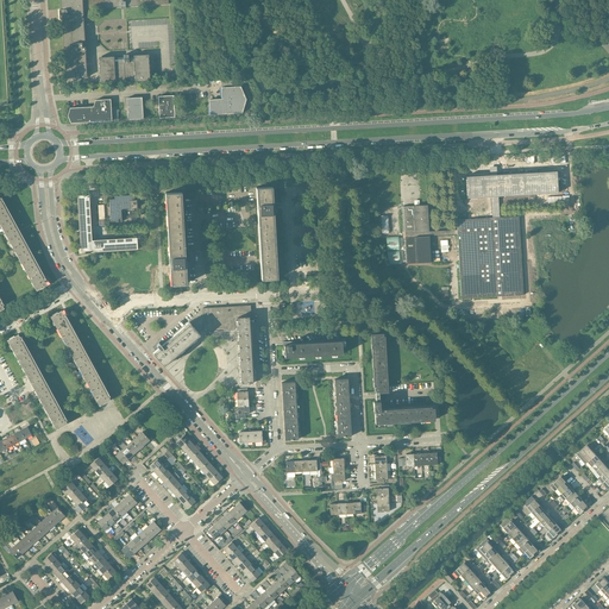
[(120,7),(125,7),(125,6),(169,4),(168,0),(60,0),(61,10),(61,16),(62,16),(66,79),(75,79),(80,79),(80,77),(87,77),(83,27),(90,20),(83,13),(83,8),(120,7)]
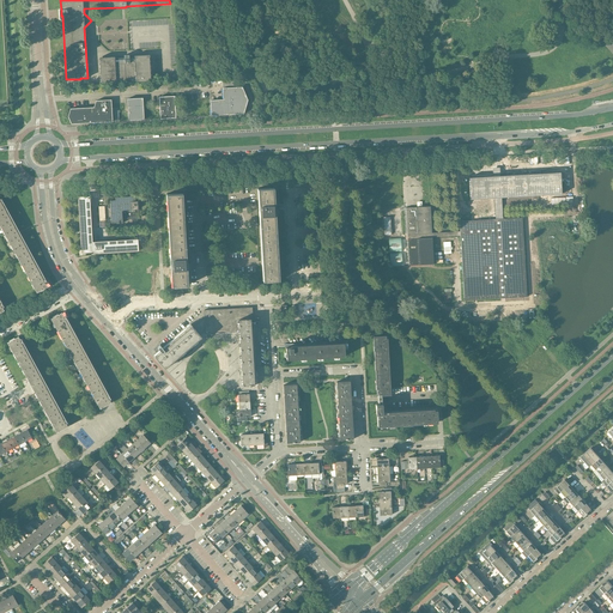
[(115,58),(98,59),(99,83),(116,83),(116,82),(135,80),(135,82),(151,80),(151,70),(150,56),(134,58),(129,58),(125,58),(115,59),(115,58)]
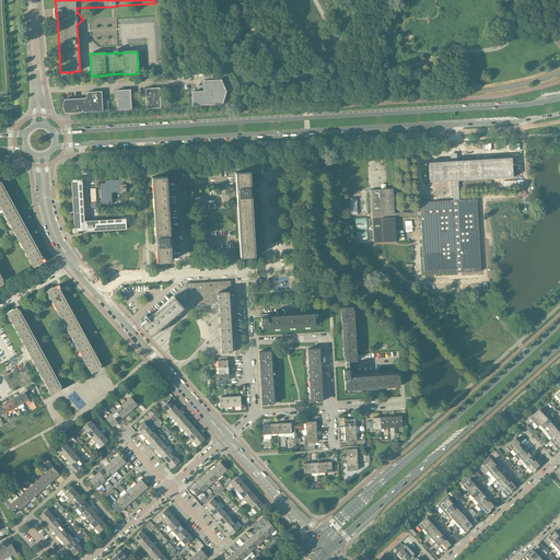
[(214,70),(202,70),(203,91),(193,92),(193,106),(222,104),(226,92),(221,80),(216,80),(214,70)]
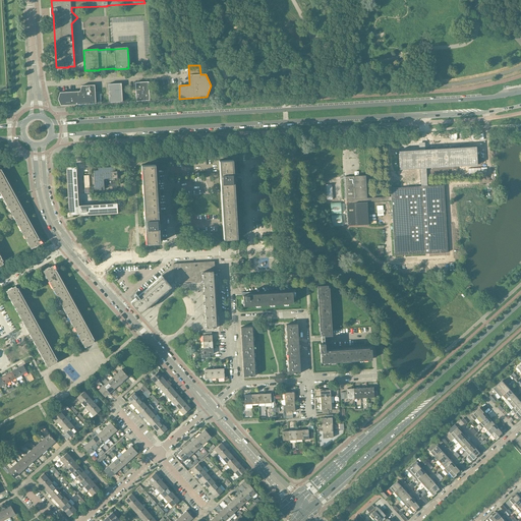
[(149,81),(135,82),(136,101),(150,101),(149,81)]
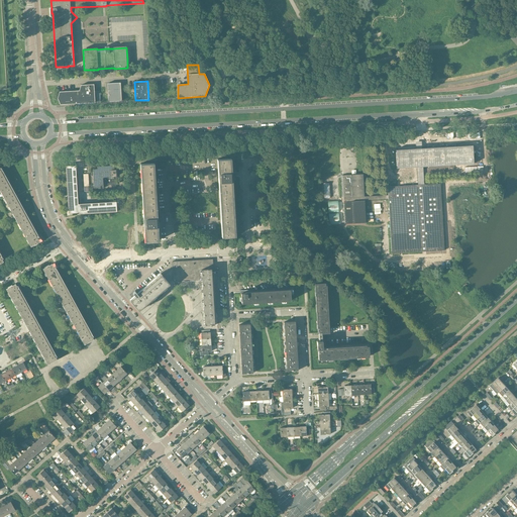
[(120,83),(107,84),(108,102),(121,101),(120,83)]
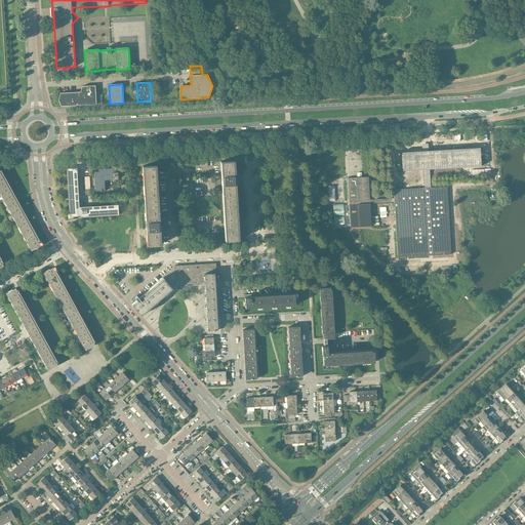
[(95,86),(82,86),(80,92),(61,93),(58,99),(61,107),(96,105),(95,86)]
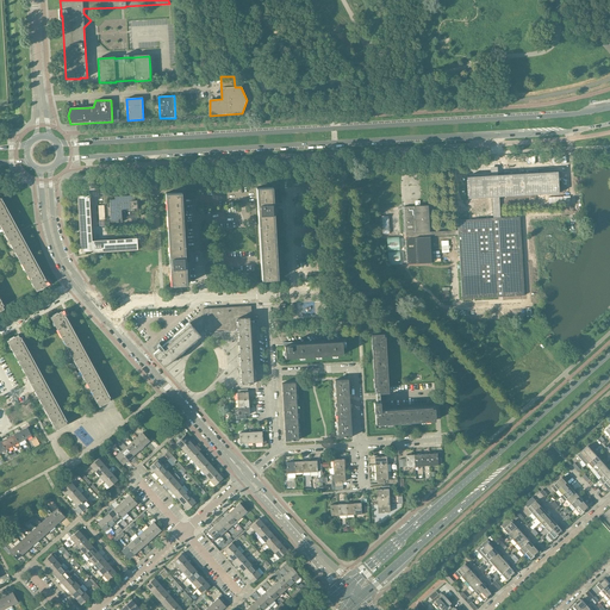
[(409,206),(404,207),(405,238),(408,265),(431,263),(430,237),(458,235),(459,242),(459,247),(459,259),(460,261),(460,273),(460,280),(461,299),(472,299),(474,299),(498,298),(503,297),(520,296),(522,296),(524,296),(523,274),(523,272),(522,255),(522,253),(521,248),(521,238),(520,217),(515,217),(512,217),(498,218),(498,216),(497,197),(499,197),(506,197),(521,195),(526,195),(559,193),(559,188),(559,187),(558,186),(558,185),(558,181),(558,172),(542,173),(537,173),(505,174),(495,175),(491,175),(466,176),(467,199),(492,198),(493,218),(458,221),(458,230),(430,232),(428,205),(422,206),(409,206)]
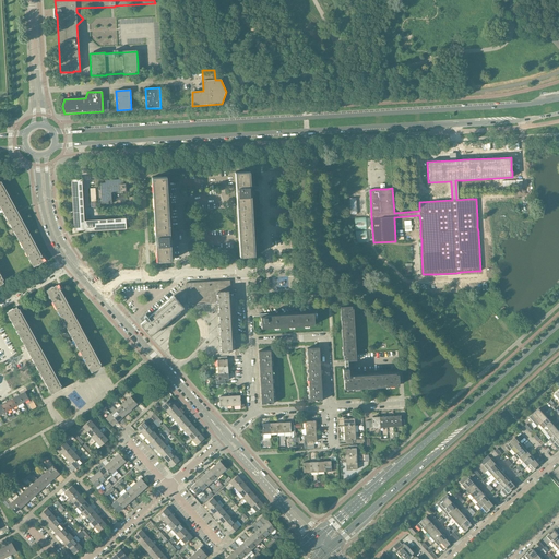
[(236,192),(234,192),(234,202),(237,202),(239,257),(254,256),(250,171),(235,173),(236,192)]
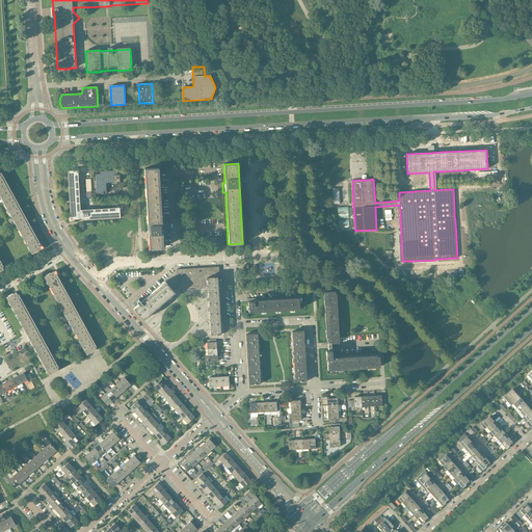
[(159,167),(144,168),(149,248),(163,247),(162,229),(164,229),(164,219),(161,219),(159,167)]
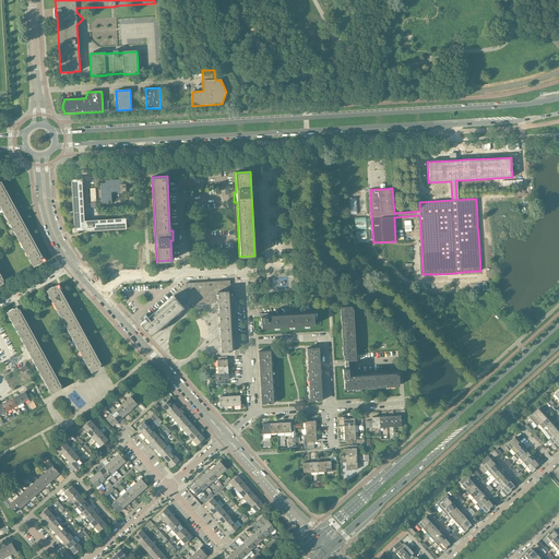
[(71,180),(73,212),(73,213),(73,224),(74,230),(82,230),(83,230),(83,229),(85,229),(85,232),(86,232),(126,229),(127,228),(126,223),(126,219),(125,219),(83,223),(81,180),(80,179),(71,179),(71,180)]
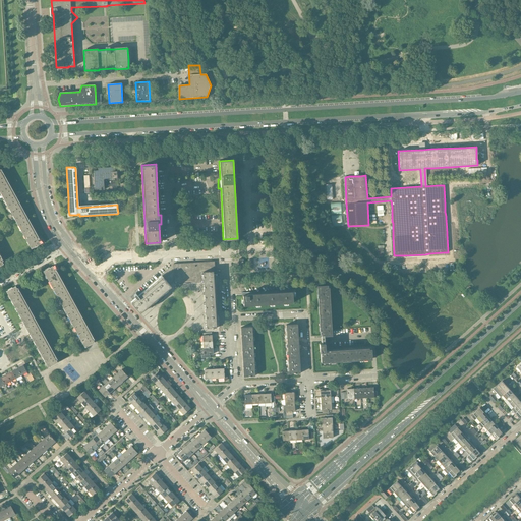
[(115,167),(98,168),(98,170),(94,171),(95,189),(99,189),(99,190),(104,189),(104,187),(112,186),(112,190),(117,190),(117,186),(116,186),(115,180),(116,180),(116,178),(117,178),(117,177),(117,171),(115,171),(115,167)]
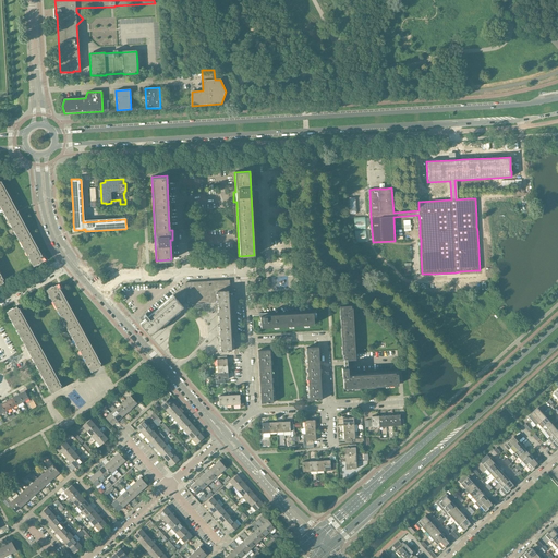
[(40,257),(17,215),(0,182),(0,205),(34,266),(44,262),(46,259),(44,256),(40,257)]
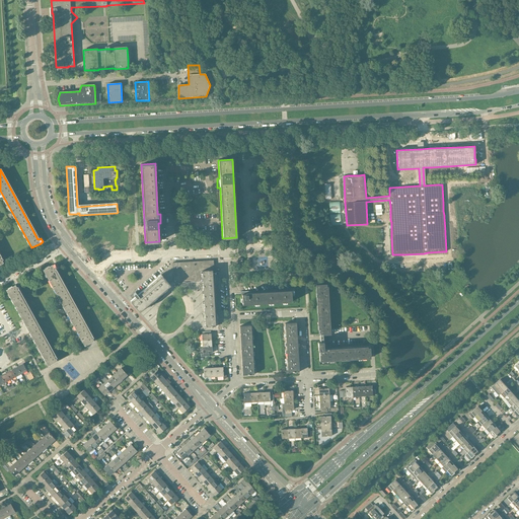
[(215,278),(215,273),(214,273),(214,261),(172,263),(173,283),(203,281),(205,313),(205,326),(217,325),(215,278)]
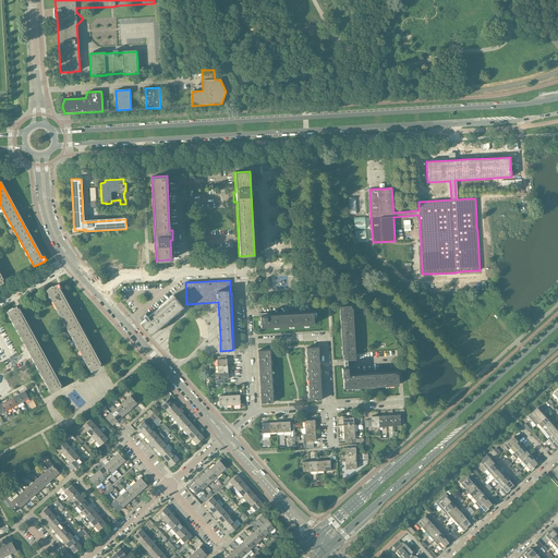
[(100,366),(59,289),(61,288),(59,283),(47,290),(92,372),(100,366)]
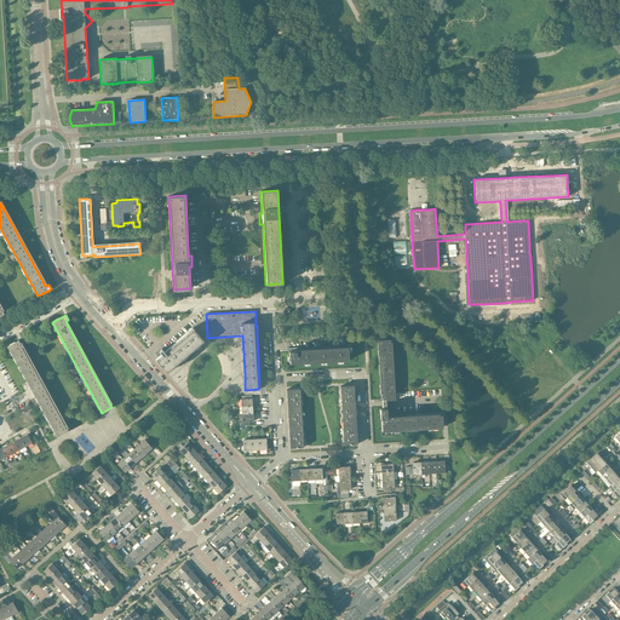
[(194,329),(182,339),(168,350),(165,354),(161,349),(159,351),(160,351),(158,354),(160,357),(156,361),(167,372),(179,362),(183,359),(184,359),(188,356),(188,355),(191,351),(204,342),(194,329)]
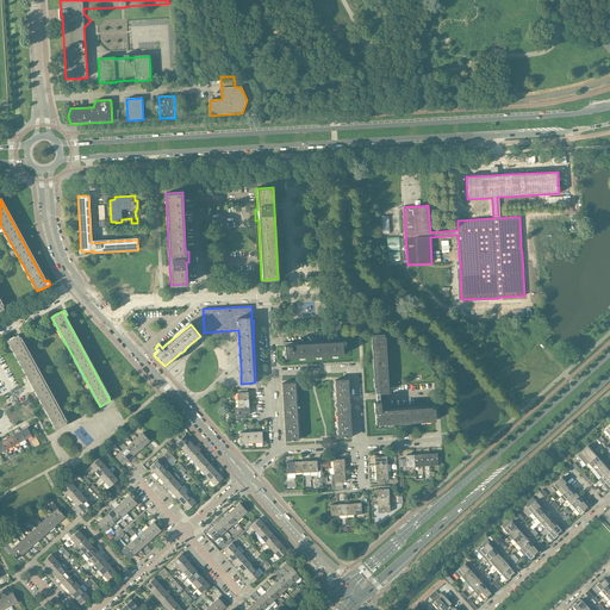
[(67,424),(19,338),(18,335),(7,341),(56,430),(67,424)]
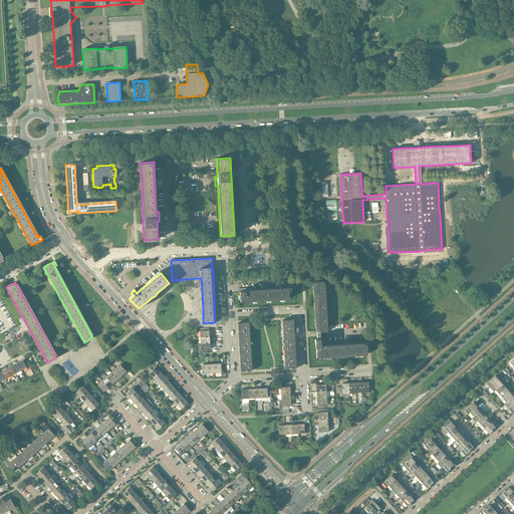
[(317,339),(315,339),(315,347),(316,347),(316,357),(366,354),(365,344),(322,346),(321,331),(327,330),(324,285),(323,285),(323,282),(313,282),(316,331),(317,331),(317,339)]
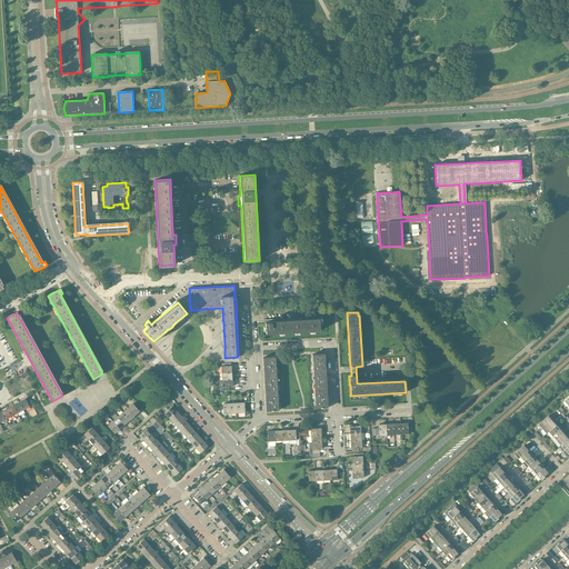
[(273,319),(267,320),(267,322),(266,322),(266,335),(320,331),(319,320),(273,322),(273,319)]
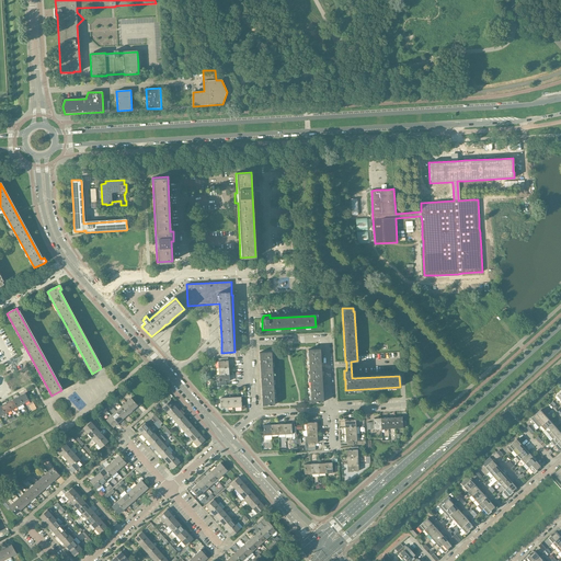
[(320,348),(308,350),(309,367),(321,367),(320,348)]
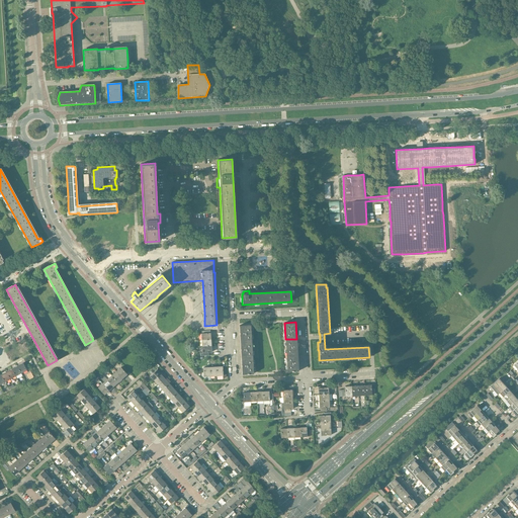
[(251,325),(239,326),(240,342),(252,341),(251,325)]
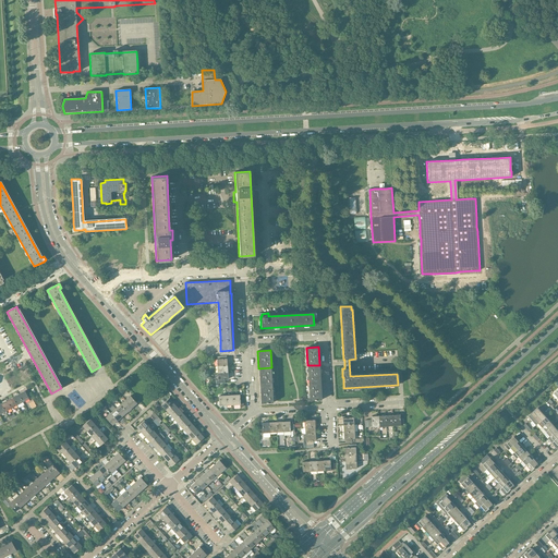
[(319,365),(307,365),(308,383),(320,383),(319,365)]
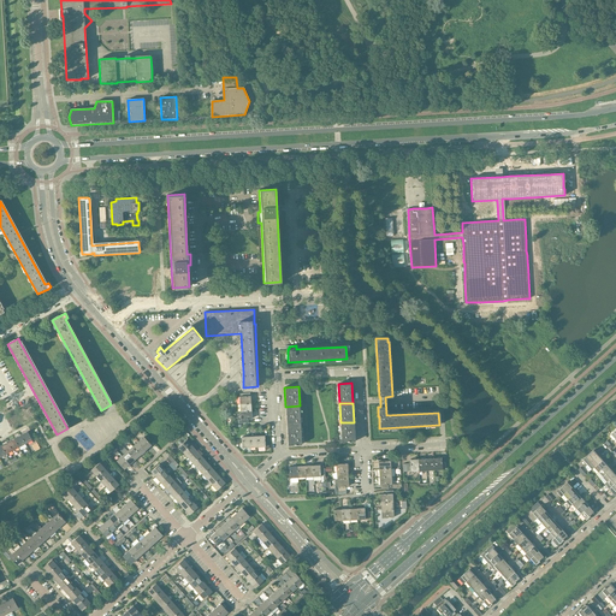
[(300,406),(285,407),(286,426),(301,425),(300,406)]
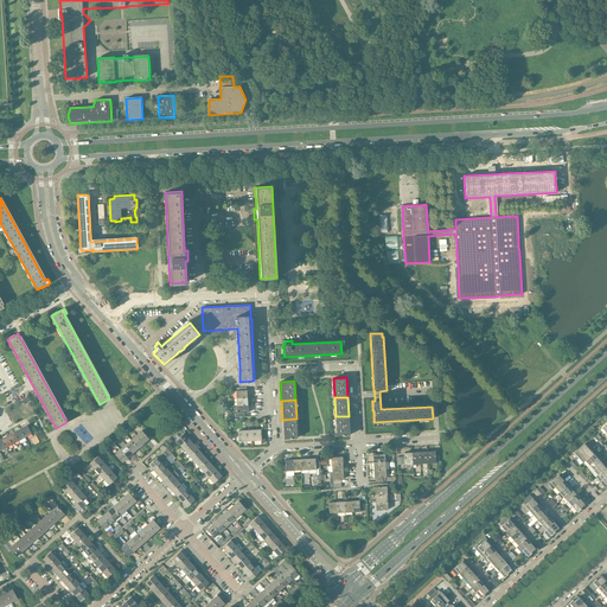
[(349,416),(336,416),(337,435),(350,435),(349,416)]
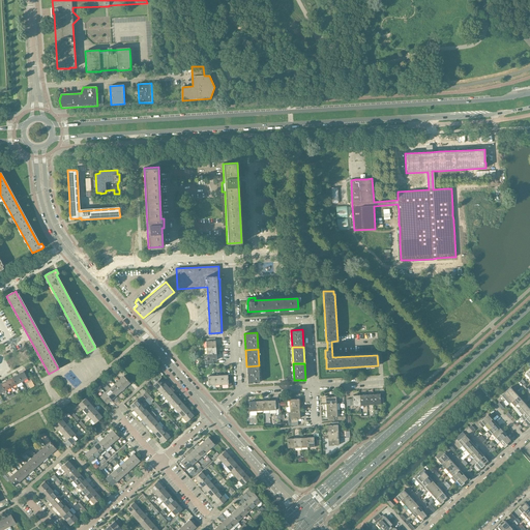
[(259,365),(246,366),(247,383),(259,382),(259,365)]
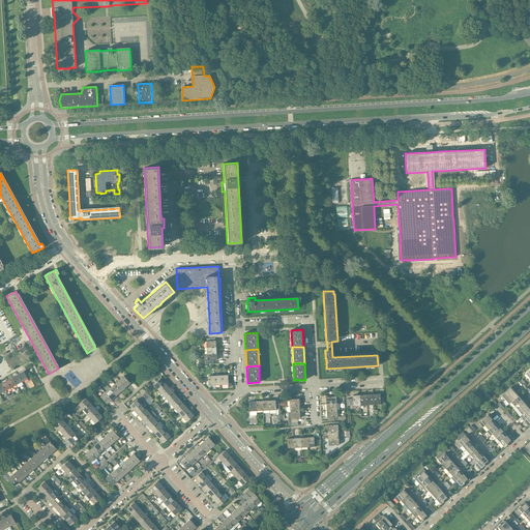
[(24,372),(18,375),(22,382),(27,379),(24,372)]
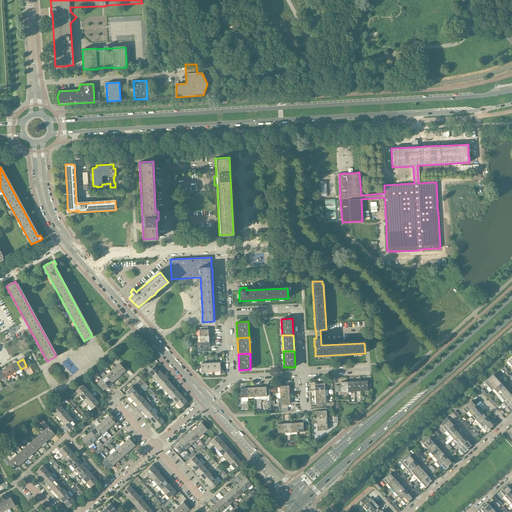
[(17,362),(11,365),(15,372),(21,369),(17,362)]
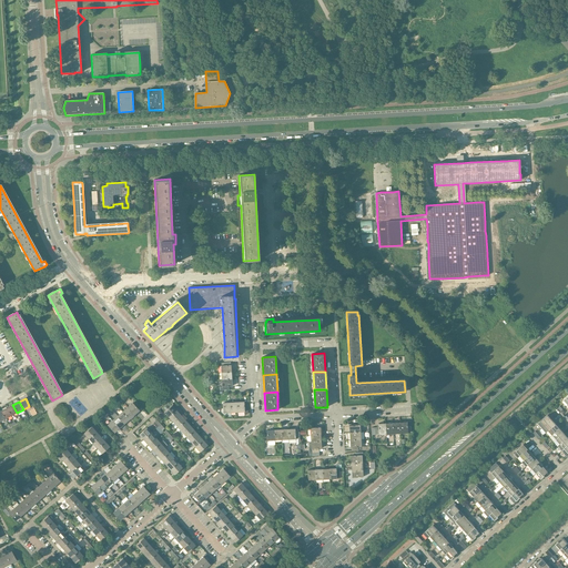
[(244,402),(236,402),(237,413),(244,412),(244,414),(247,414),(247,405),(244,405),(244,402)]
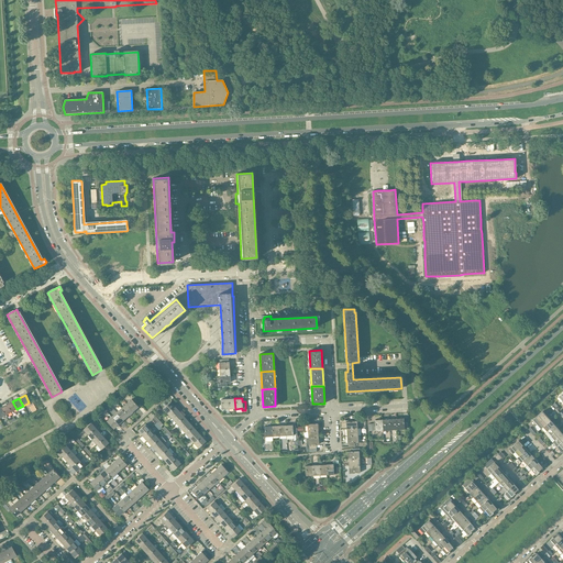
[(139,407),(131,399),(127,404),(133,411),(139,407)]
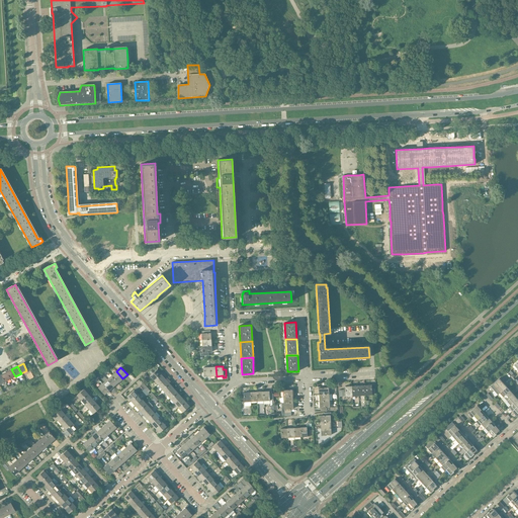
[(11,369),(6,372),(10,379),(15,376),(11,369)]
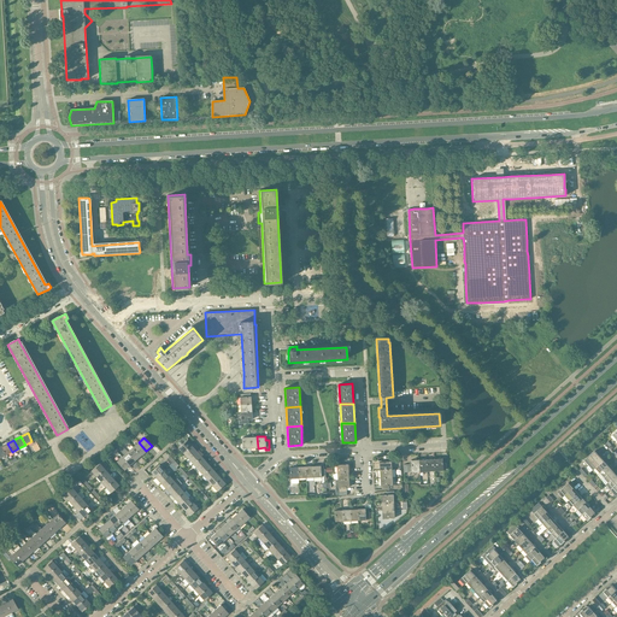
[(187,440),(178,448),(183,453),(192,446),(187,440)]
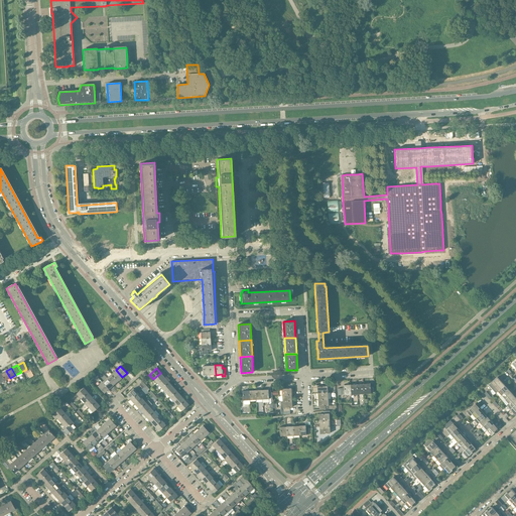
[(122,377),(116,370),(111,374),(118,381),(122,377)]
